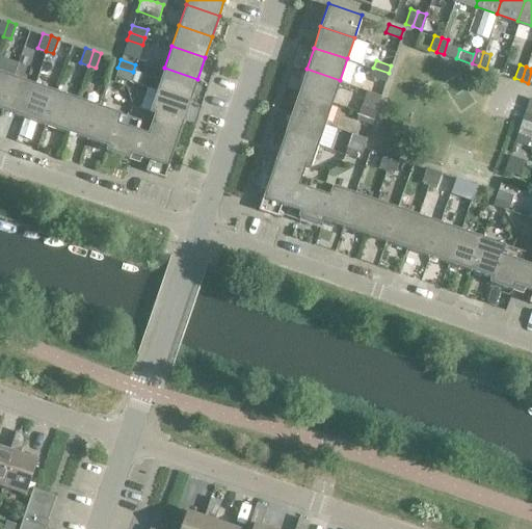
[(133,72),(117,68),(115,75),(130,80),(133,72)]
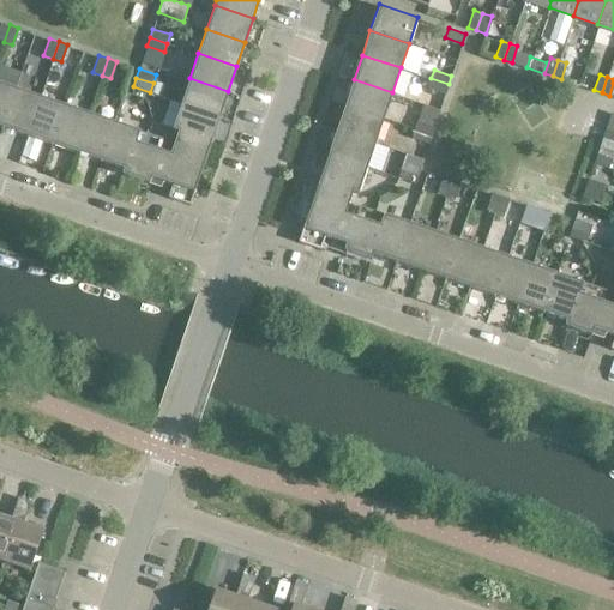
[(228,91),(190,78),(181,102),(220,115),(228,91)]
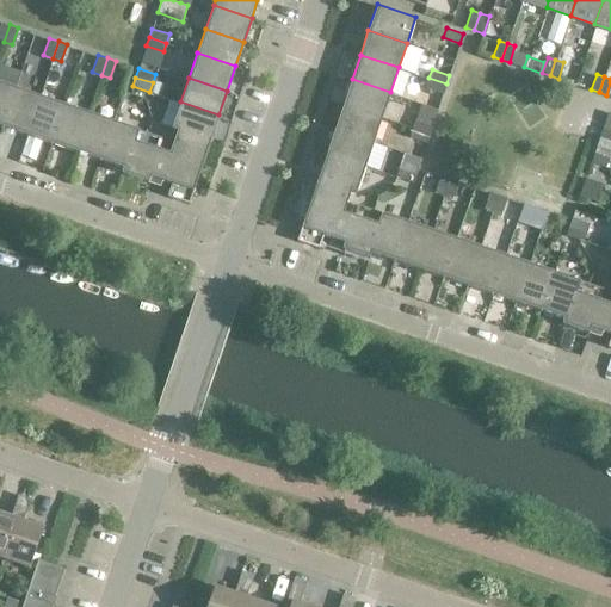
[(446,84),(429,78),(426,87),(443,93),(446,84)]
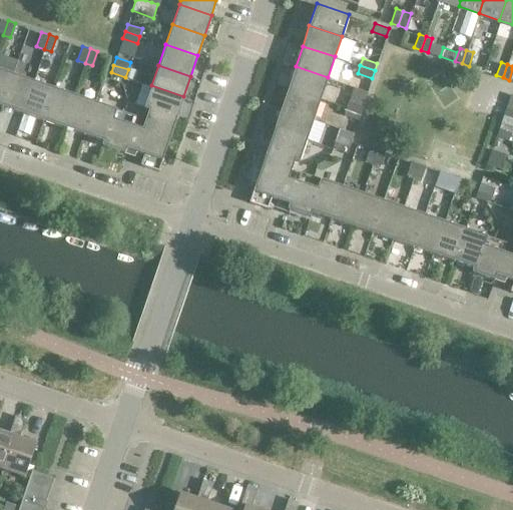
[(328,77),(296,66),(289,86),(321,97),(328,77)]
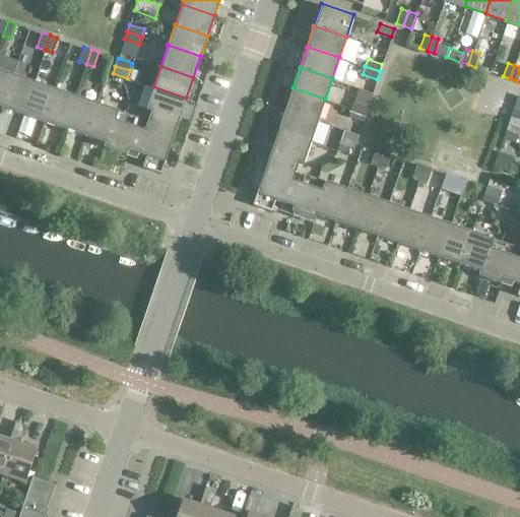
[(13,74),(0,69),(0,106),(2,107),(13,74)]
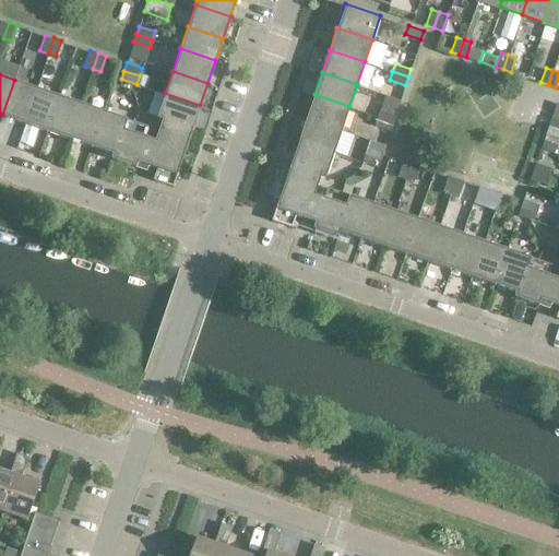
[(36,87),(14,80),(2,115),(24,122),(36,87)]
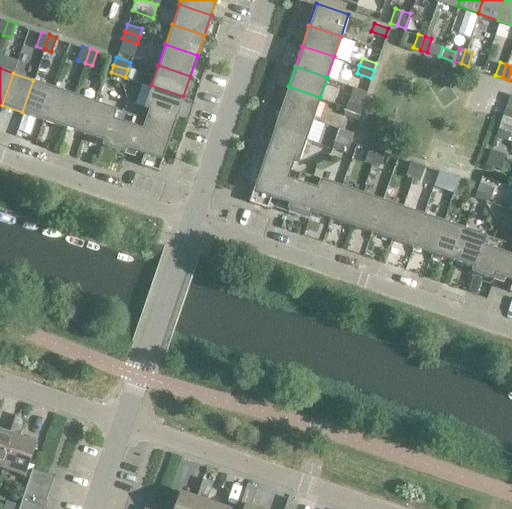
[(54,87),(33,80),(22,112),(43,119),(54,87)]
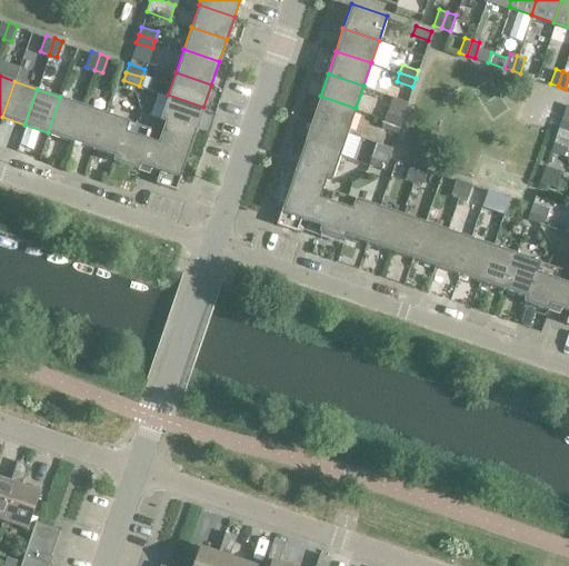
[(203,107),(168,95),(159,119),(165,121),(165,119),(196,130),(203,107)]
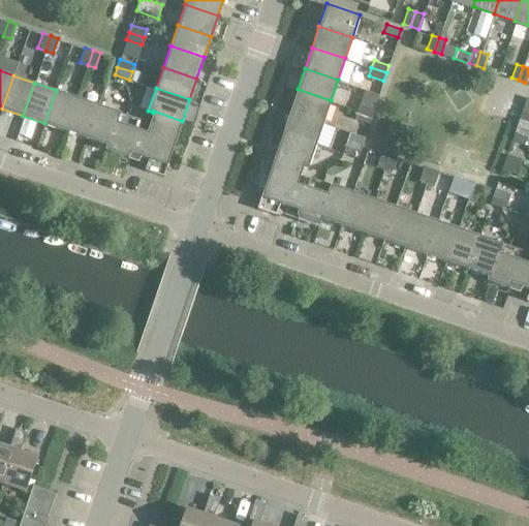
[(331,100),(298,89),(290,111),(323,122),(331,100)]
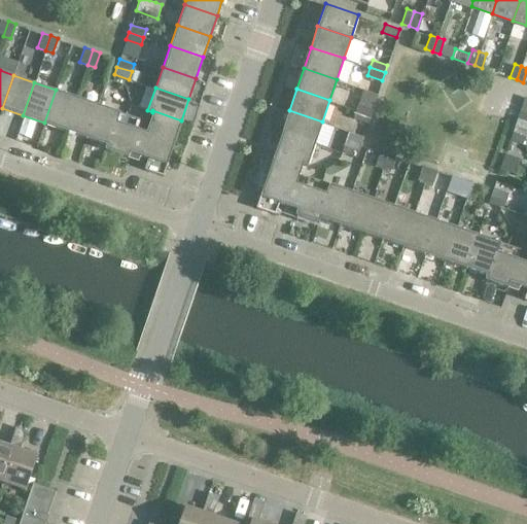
[(76,97),(56,90),(44,123),(65,130),(76,97)]
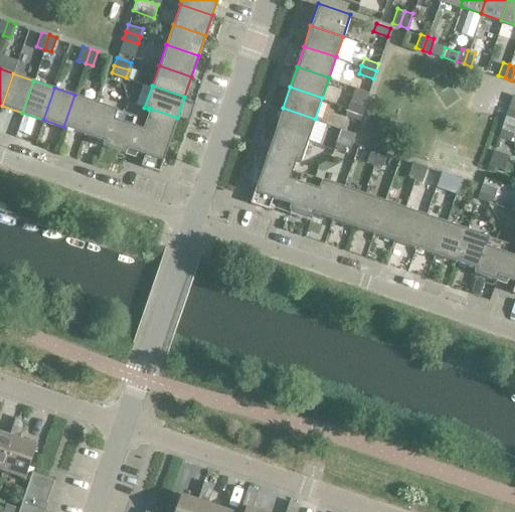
[(95,102),(74,95),(63,127),(83,134),(95,102)]
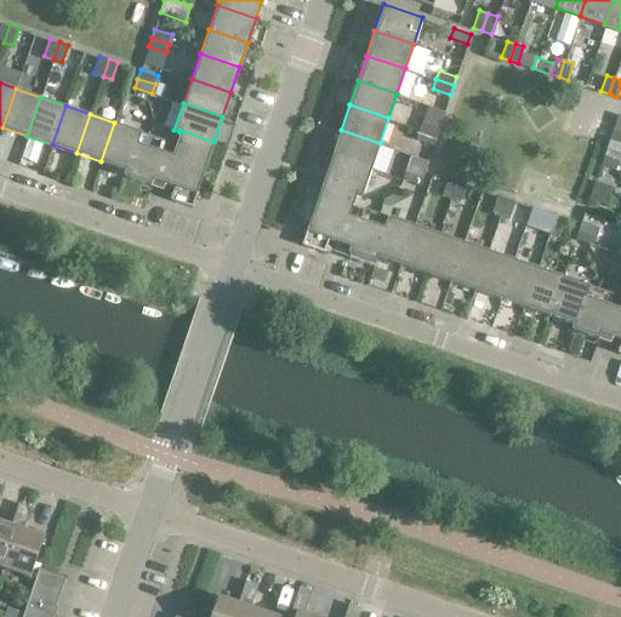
[(422,120),(419,129),(437,135),(439,126),(422,120)]
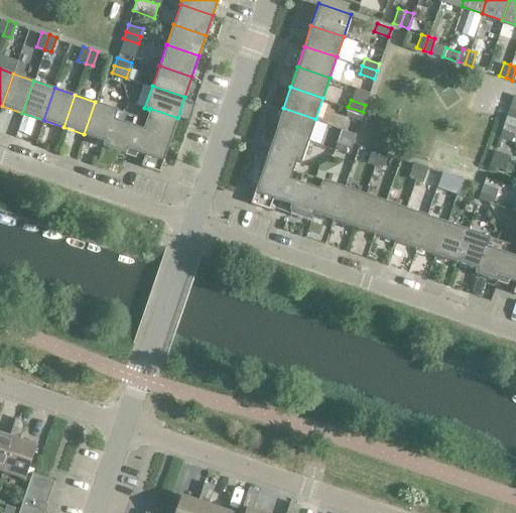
[(117,109),(95,102),(84,134),(104,140),(106,141),(114,118),(117,109)]
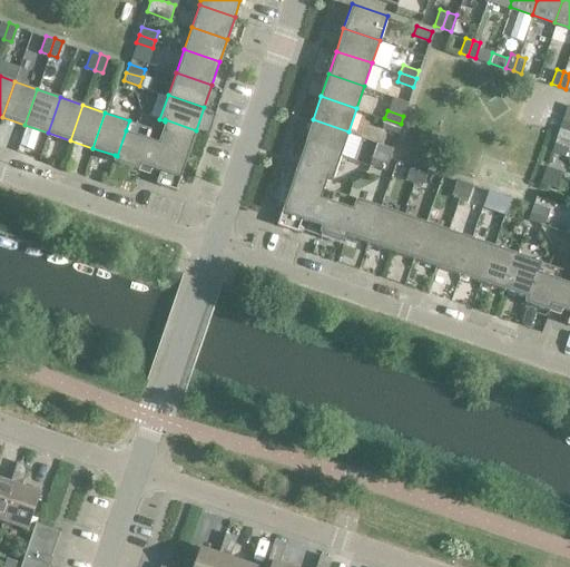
[(401,124),(384,118),(382,127),(397,133),(401,124)]
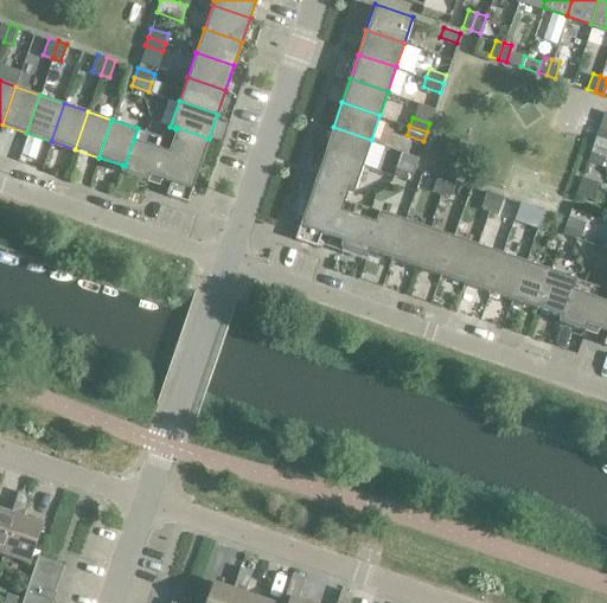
[(176,127),(176,129),(168,151),(158,147),(142,142),(134,139),(125,166),(122,165),(120,171),(147,180),(149,174),(170,181),(180,184),(192,188),(209,139),(176,127)]
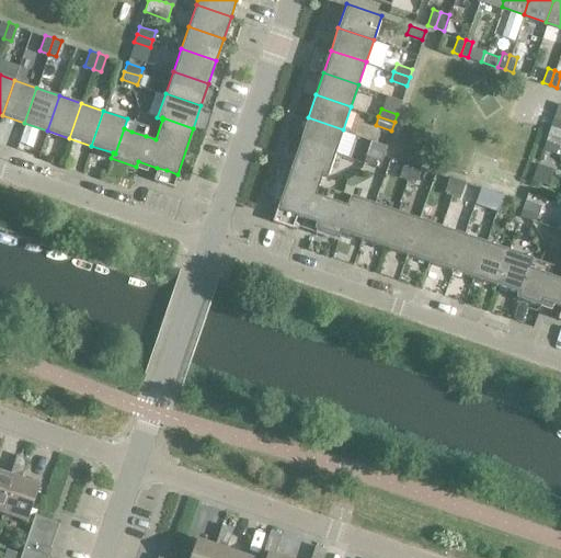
[(343,129),(308,117),(300,139),(335,151),(343,129)]
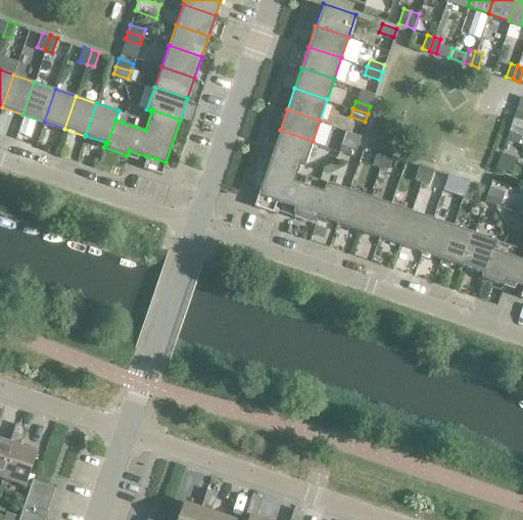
[(522,111),(515,109),(513,116),(522,120),(522,111)]
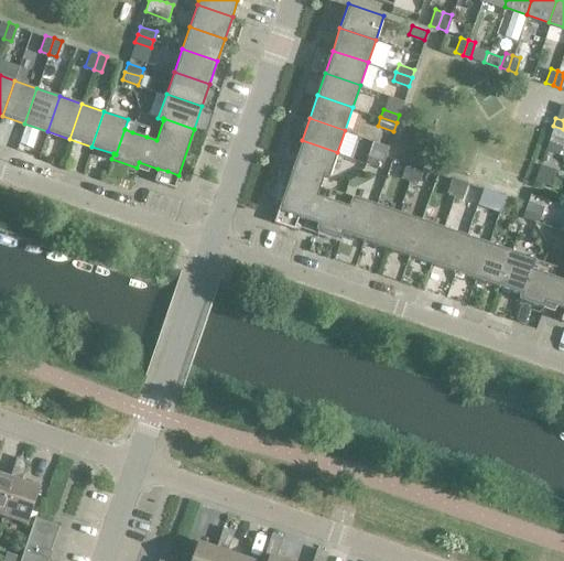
[(136,122),(128,119),(125,129),(132,132),(136,122)]
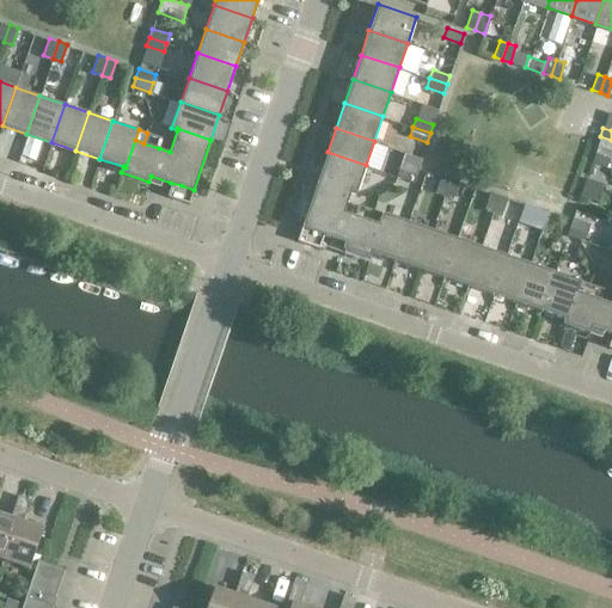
[(163,137),(147,133),(144,143),(159,148),(163,137)]
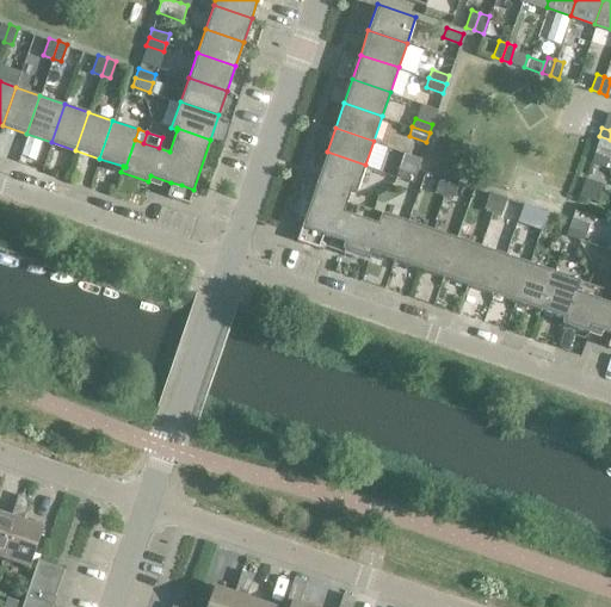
[(610,140),(599,136),(597,144),(610,149),(610,140)]
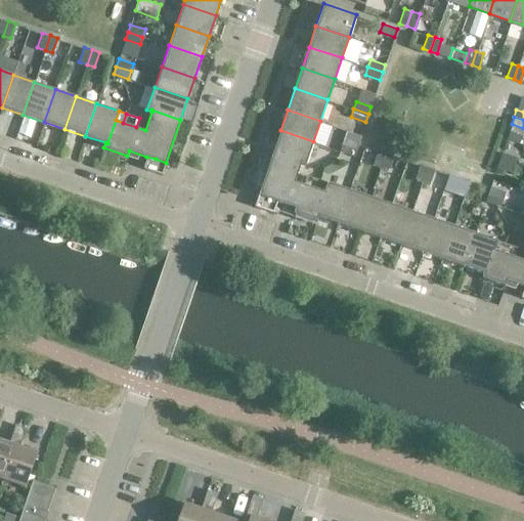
[(313,141),(280,130),(273,152),(301,161),(301,162),(305,164),(313,141)]
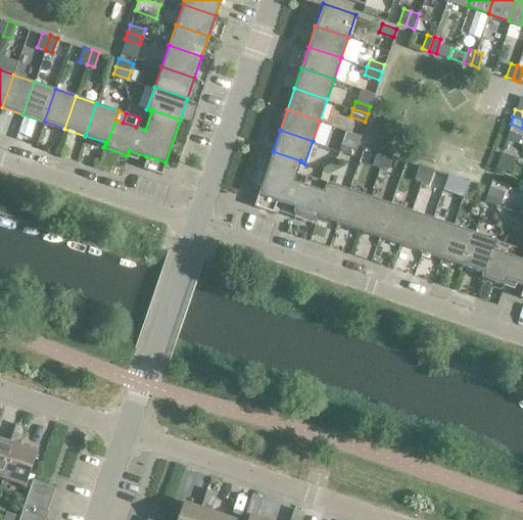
[(343,136),(341,143),(355,148),(359,141),(343,136)]
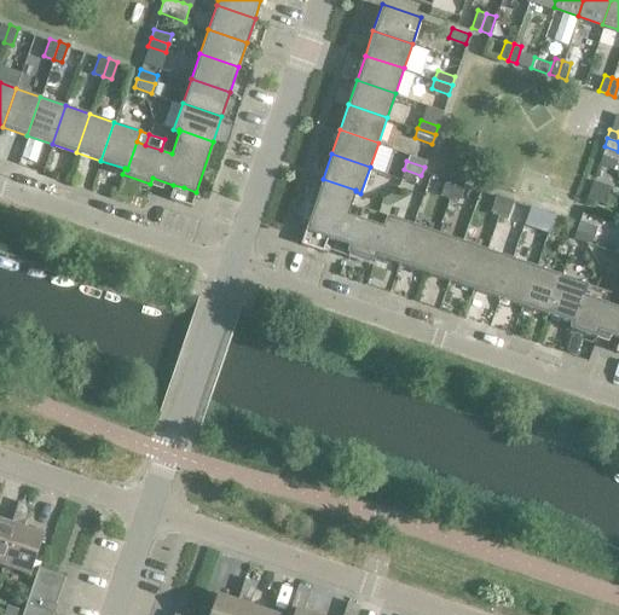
[(421,175),(404,169),(401,178),(418,184),(421,175)]
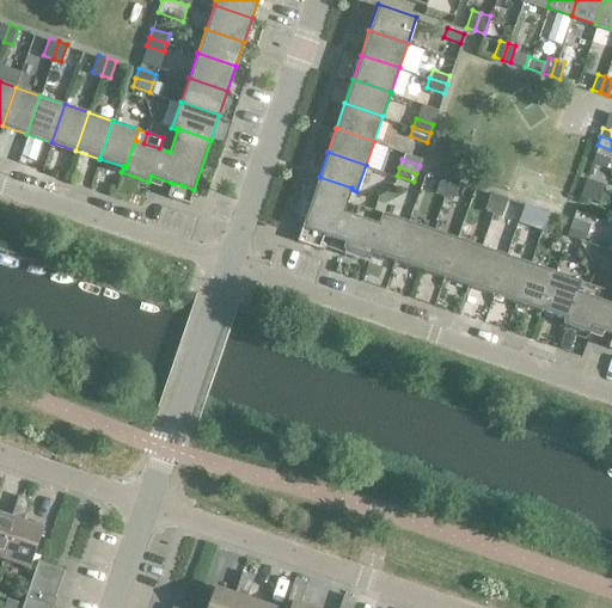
[(450,177),(441,174),(435,191),(444,195),(450,177)]
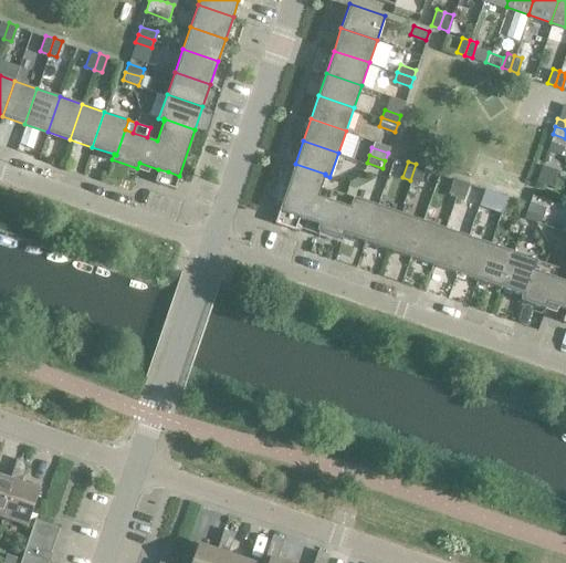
[(325,174),(295,164),(279,210),(290,214),(300,217),(318,223),(316,229),(342,238),(344,233),(343,232),(350,207),(339,204),(327,199),(317,196),(325,175),(325,174)]
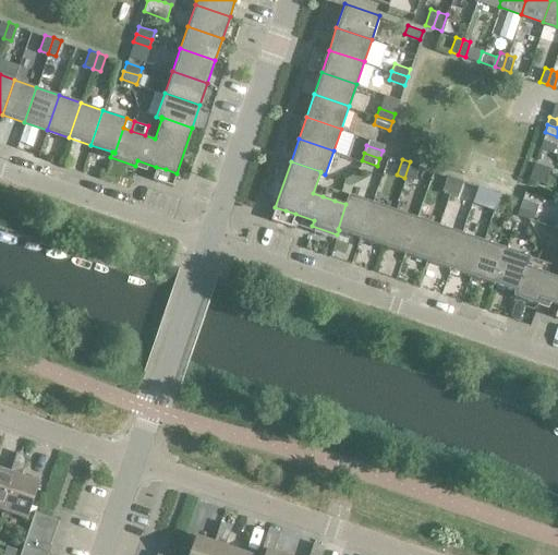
[(417,165),(410,161),(404,178),(413,180),(417,165)]
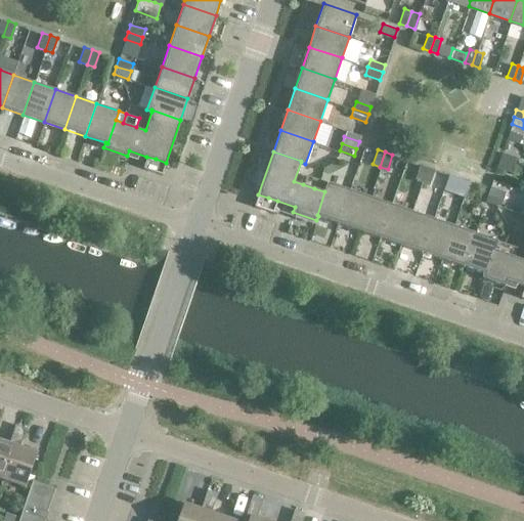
[(517,157),(503,152),(499,159),(514,164),(517,157)]
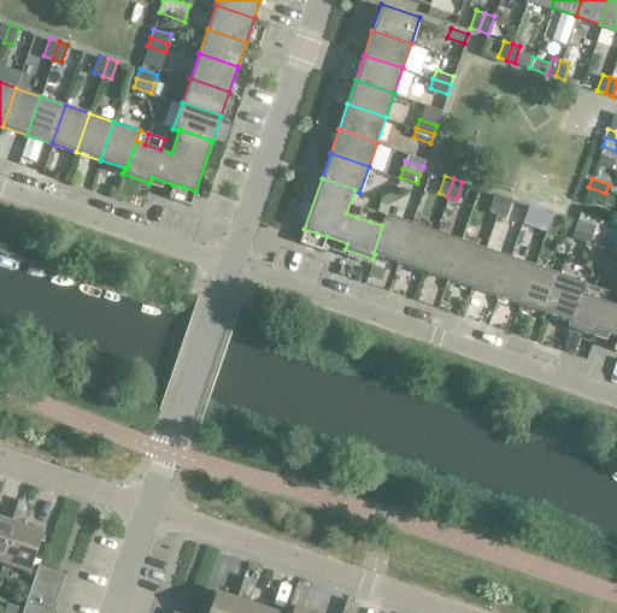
[(183,187),(172,184),(169,196),(178,200),(183,187)]
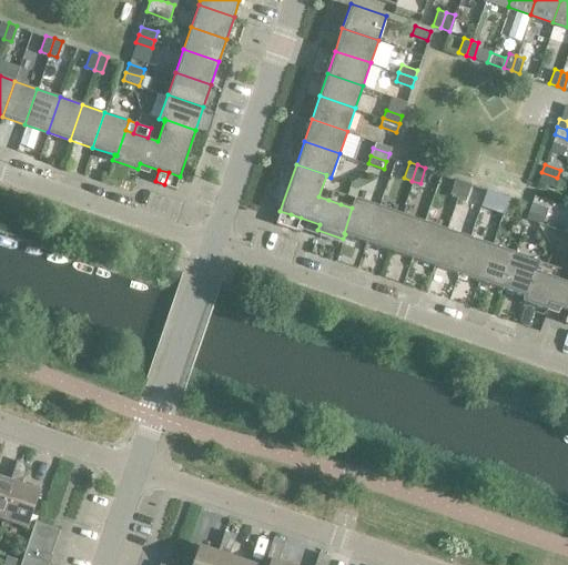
[(180,177),(169,172),(164,184),(175,189),(180,177)]
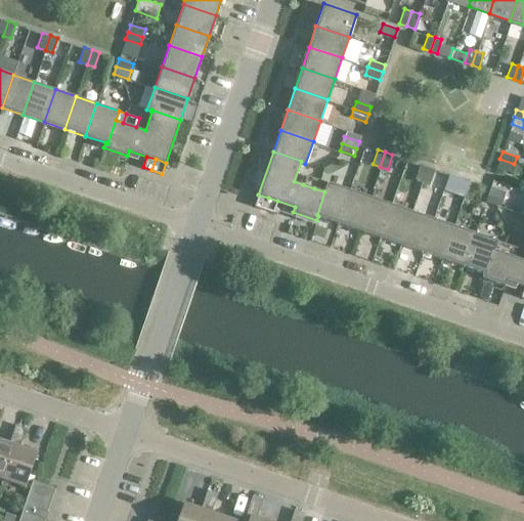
[(514,164),(499,159),(497,166),(512,171),(514,164)]
